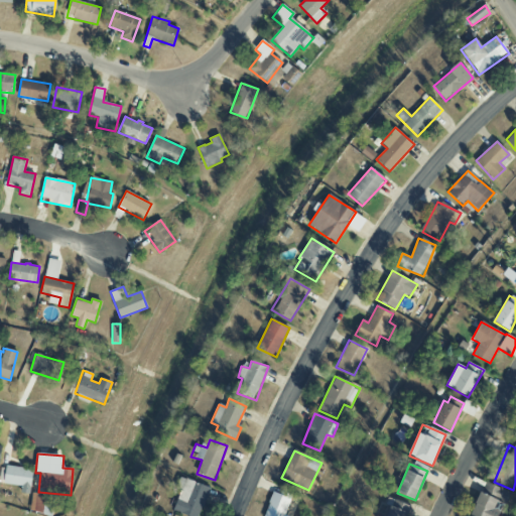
[(2,467),(1,485),(31,487),(32,469),(2,467)]
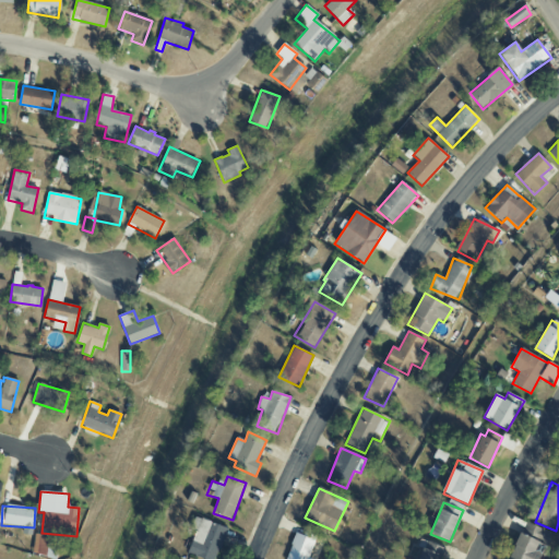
[(216,558),(226,526),(194,518),(192,526),(195,527),(189,556),(202,558),(216,558)]
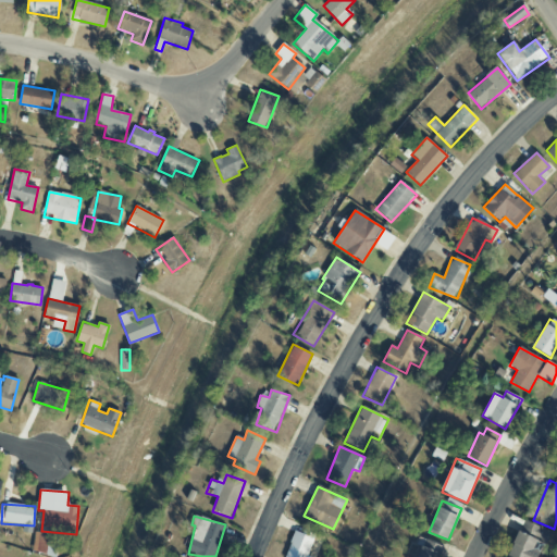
[(509,556),(539,556),(547,529),(521,521),(509,556)]
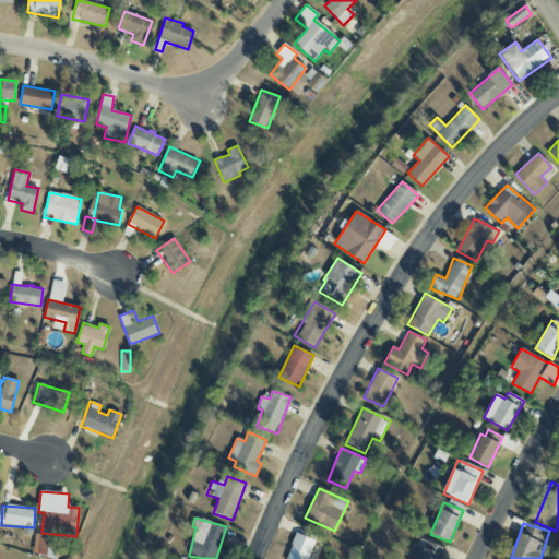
[(286,558),(312,558),(309,558),(317,534),(305,531),(302,535),(295,533),(286,558)]
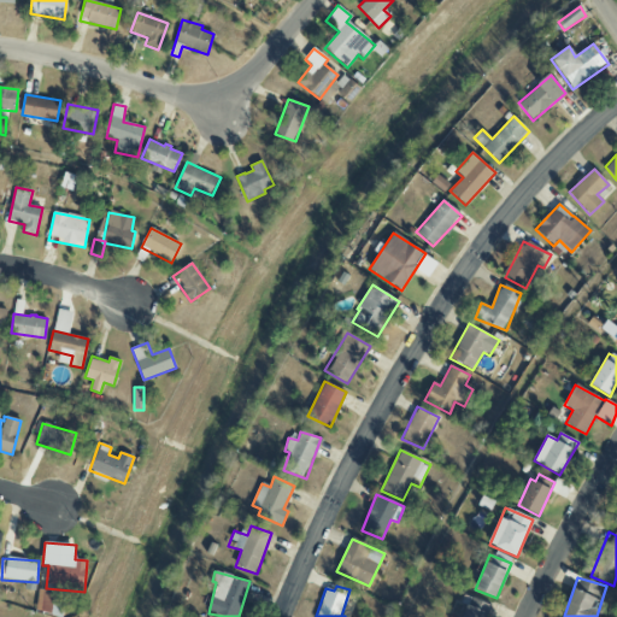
[(66,594),(39,588),(35,611),(63,616),(66,594)]
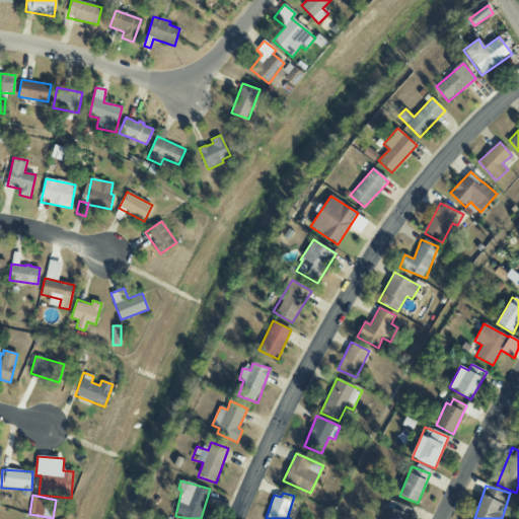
[(408,518),(412,509),(395,503),(388,518),(408,518)]
